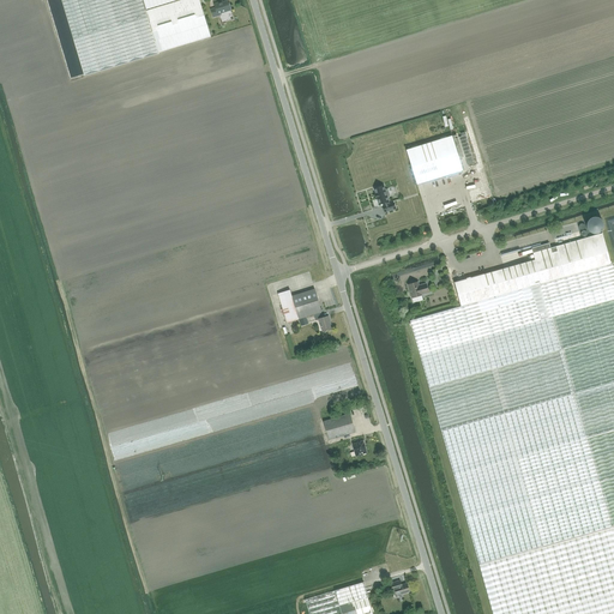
[(62,0),(85,76),(158,53),(145,11),(142,0),(62,0)]
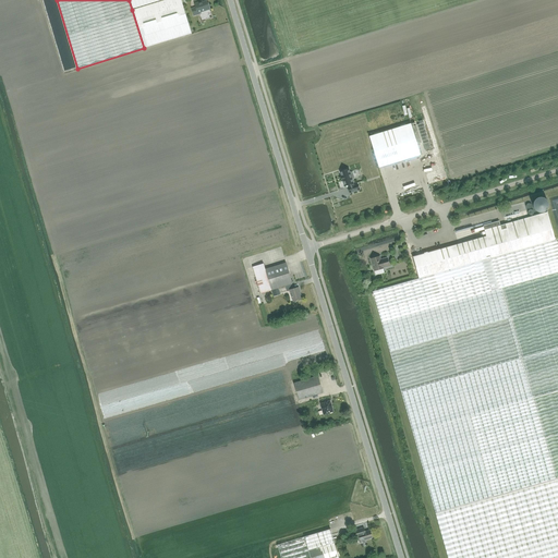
[(129,0),(132,10),(164,0),(129,0)]
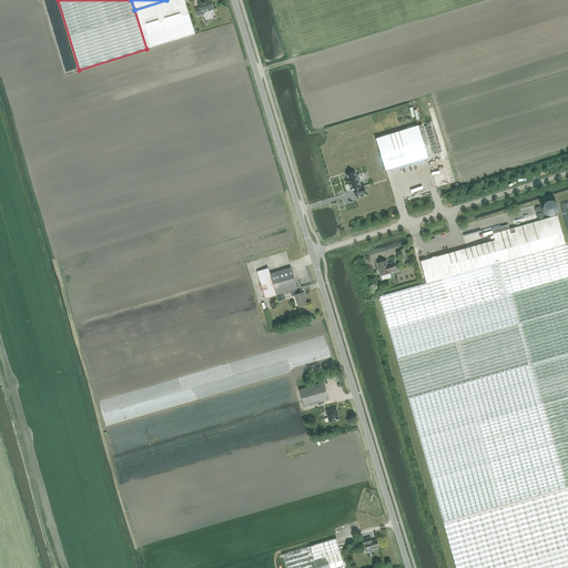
[(166,0),(134,10),(146,49),(194,34),(186,6),(184,0),(166,0)]
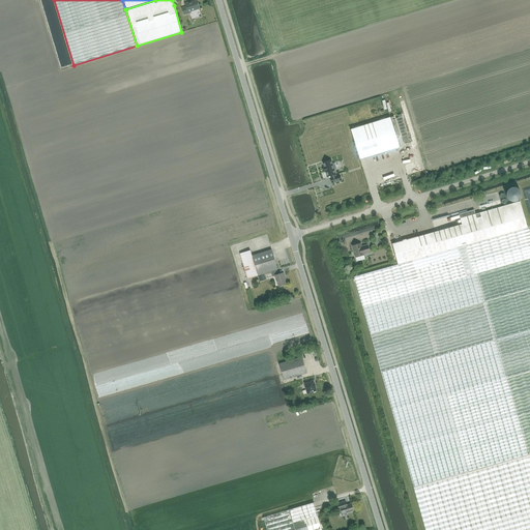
[(189,11),(199,8),(197,1),(190,3),(190,2),(185,3),(186,7),(182,8),(184,15),(189,13),(189,11)]
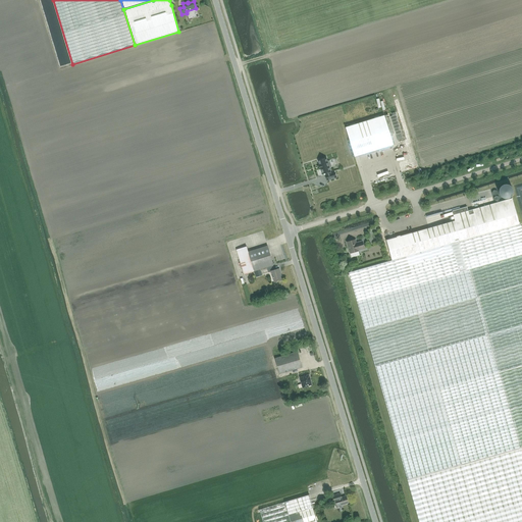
[(350,126),(346,127),(354,157),(369,152),(369,154),(379,151),(379,149),(394,145),(384,115),(379,117),(379,115),(374,117),(374,118),(355,124),(355,123),(350,124),(350,126)]
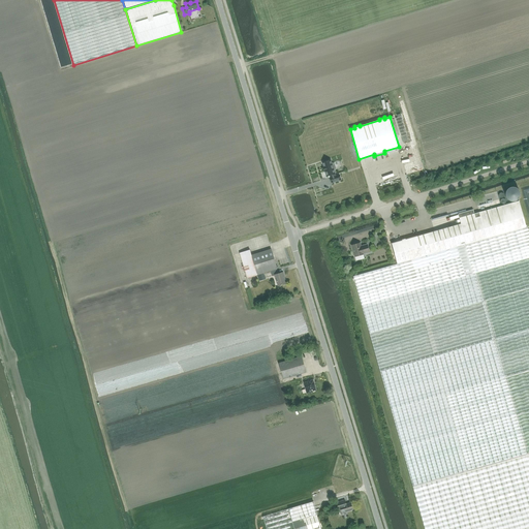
[(408,137),(402,119),(396,121),(402,139),(408,137)]
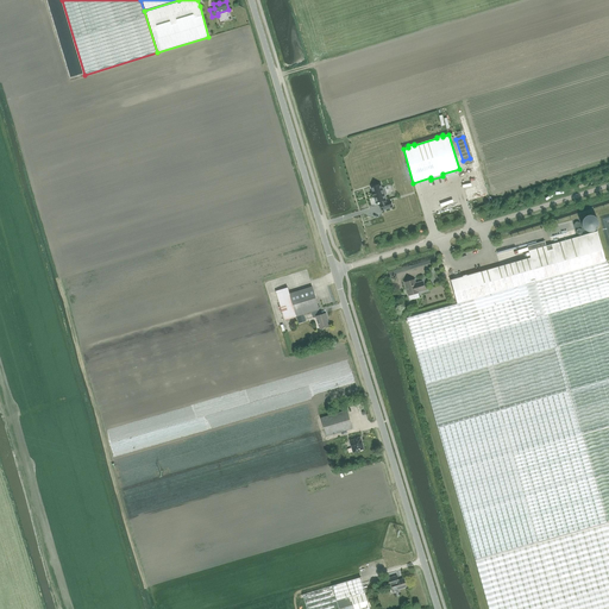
[(381,184),(371,187),(372,193),(371,193),(374,198),(375,198),(376,203),(381,201),(382,205),(380,205),(382,211),(393,207),(390,201),(387,203),(384,195),(385,195),(387,194),(384,189),(383,188),(382,189),(381,184)]
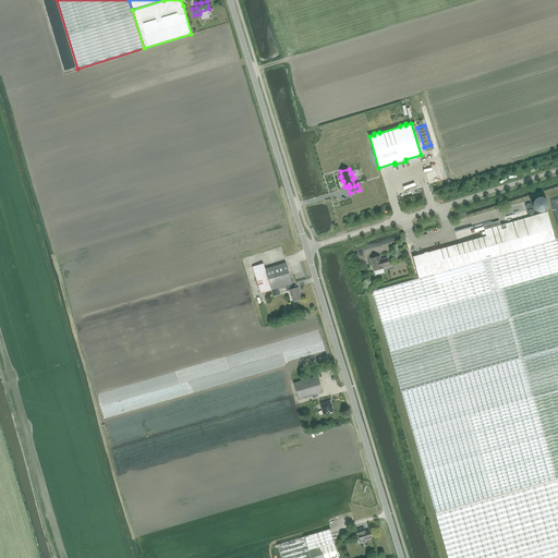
[(413,257),(419,278),(555,240),(547,213),(526,218),(500,226),(499,221),(483,226),(486,237),(413,257)]
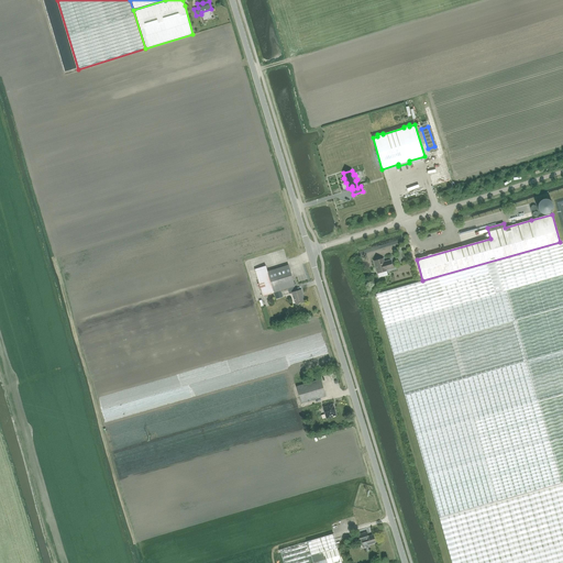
[(422,280),(376,294),(388,334),(440,518),(559,484),(562,483),(562,246),(562,242),(560,242),(422,280)]
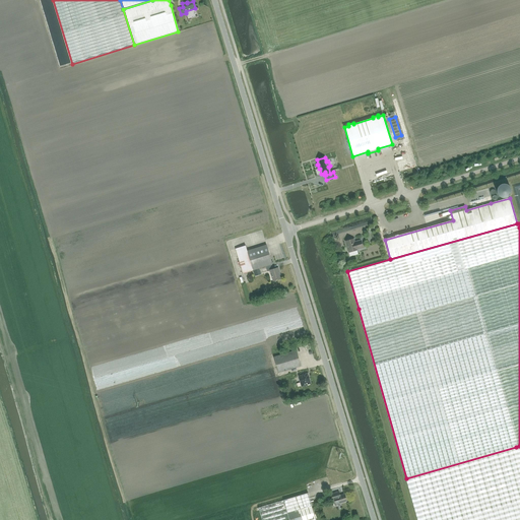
[(345,242),(348,253),(356,250),(363,248),(361,241),(354,242),(353,239),(351,240),(350,239),(348,240),(347,241),(345,242)]
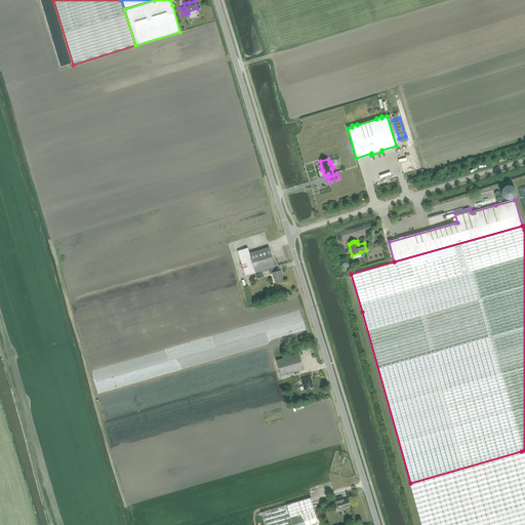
[(269,269),(274,267),(275,267),(269,247),(249,253),(248,248),(238,251),(245,276),(255,273),(269,269)]
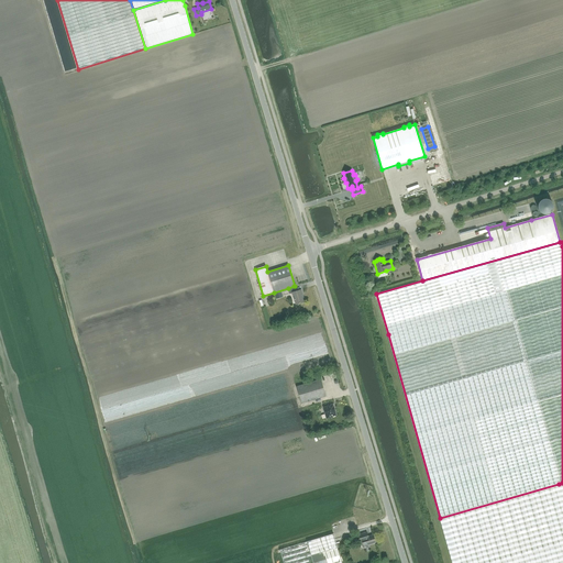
[(296,291),(294,286),(288,288),(289,294),(293,293),(296,305),(304,302),(301,295),(302,295),(301,290),(296,291)]
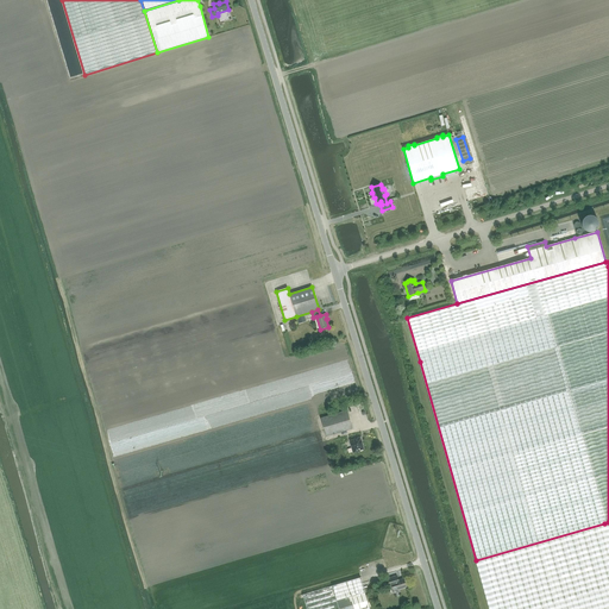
[(326,437),(352,428),(347,410),(321,418),(326,437)]
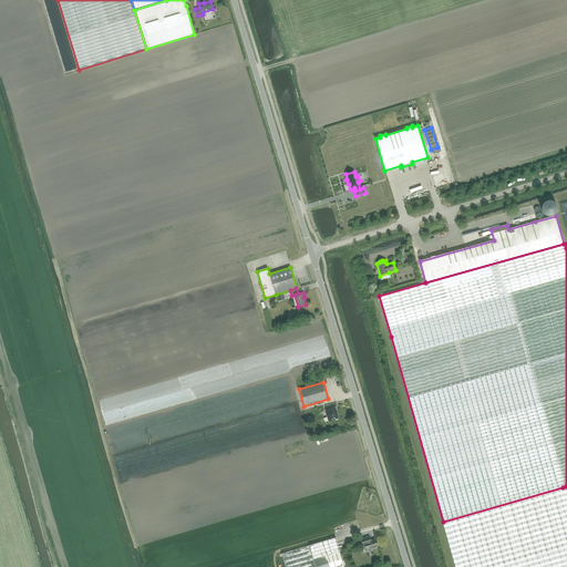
[(329,421),(339,419),(336,408),(326,411),(329,421)]
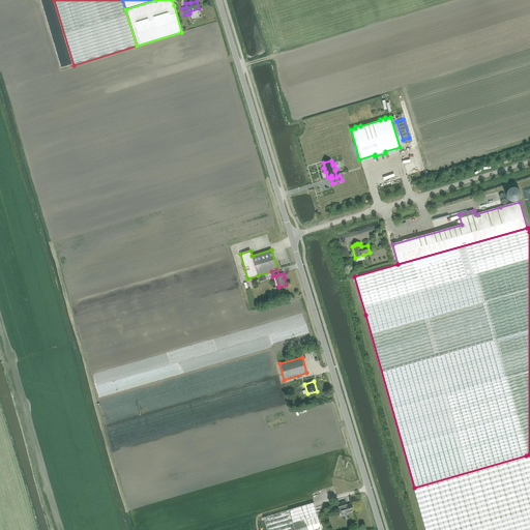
[(529,529),(529,454),(526,455),(414,488),(425,529),(529,529)]
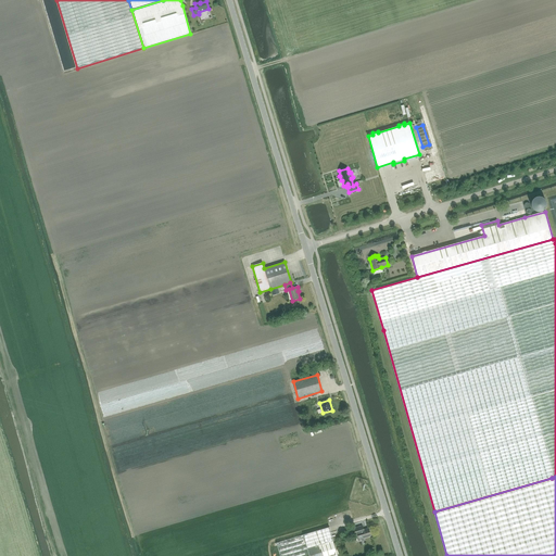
[(356,534),(357,534),(359,540),(370,535),(368,529),(364,530),(363,526),(354,529),(356,534)]
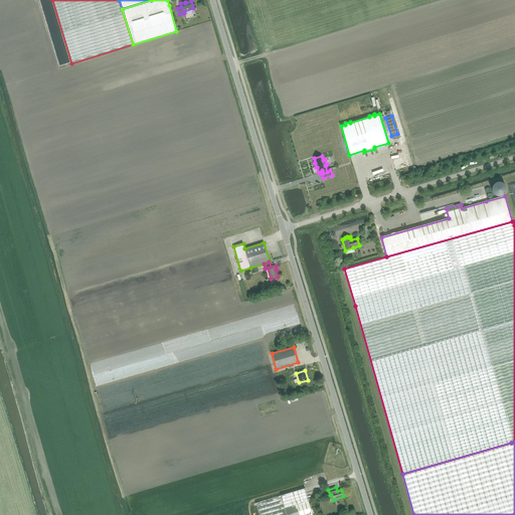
[(305,488),(281,495),(285,508),(308,501),(309,501),(312,501),(311,496),(307,497),(306,492),(305,488)]
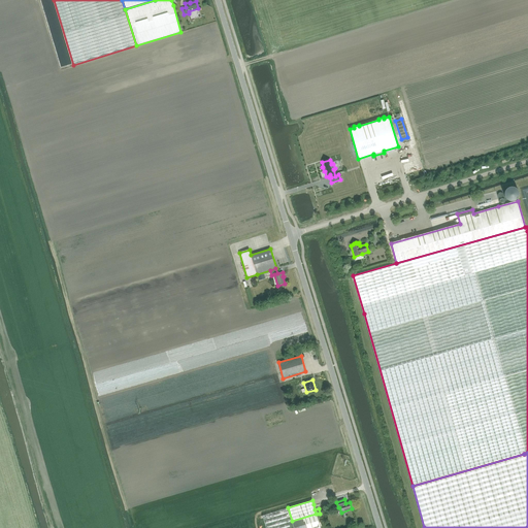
[(292,521),(288,507),(262,515),(265,527),(294,527),(292,521)]
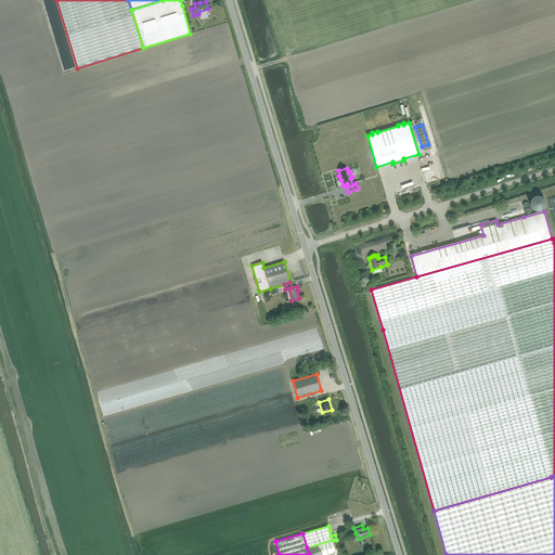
[(332,540),(307,547),(309,554),(333,554),(336,554),(332,540)]
